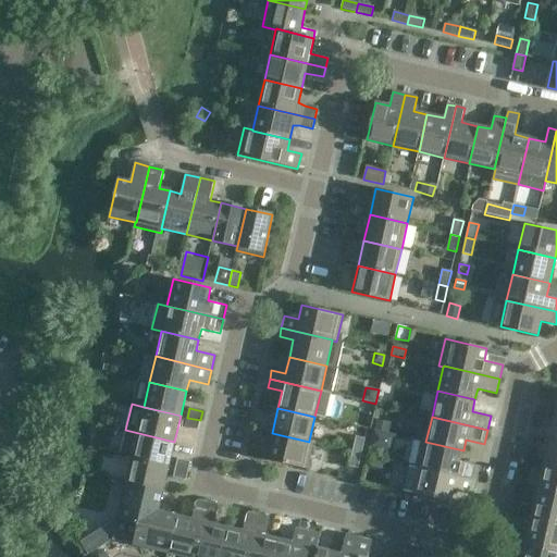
[(198,430),(200,420),(187,418),(185,426),(198,430)]
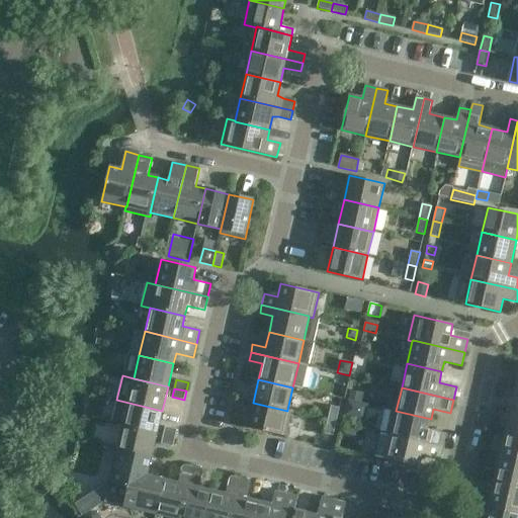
[(350,390),(348,401),(360,404),(363,393),(350,390)]
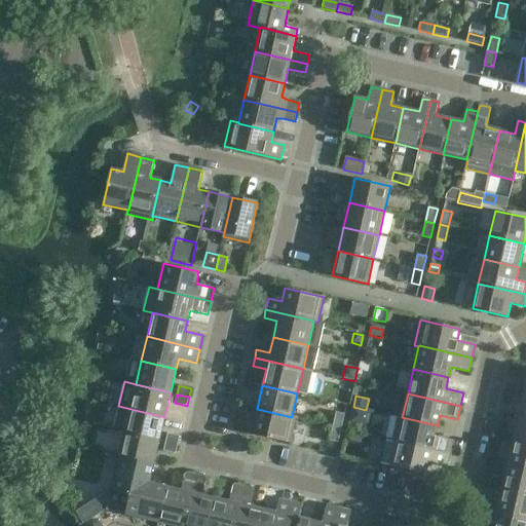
[(159,441),(164,417),(118,406),(113,430),(124,434),(124,433),(159,441)]
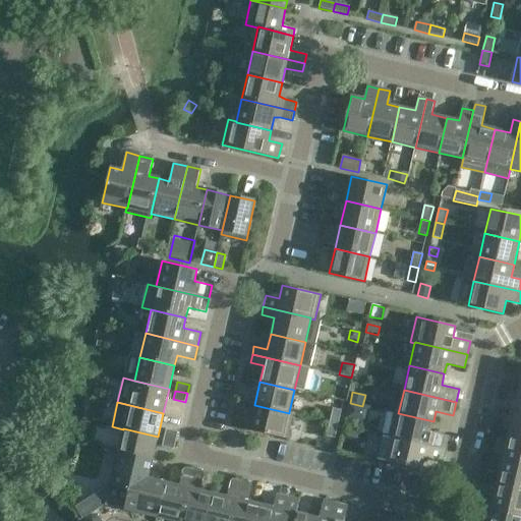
[(350,403),(348,409),(353,416),(360,418),(362,406),(350,403)]
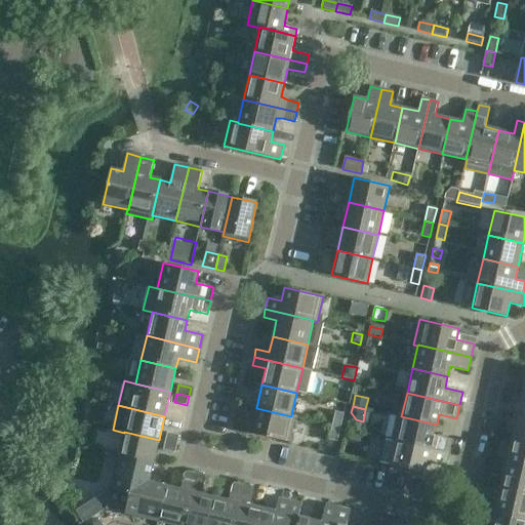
[(295,416),(291,415),(291,416),(256,408),(250,433),(289,442),(295,416)]
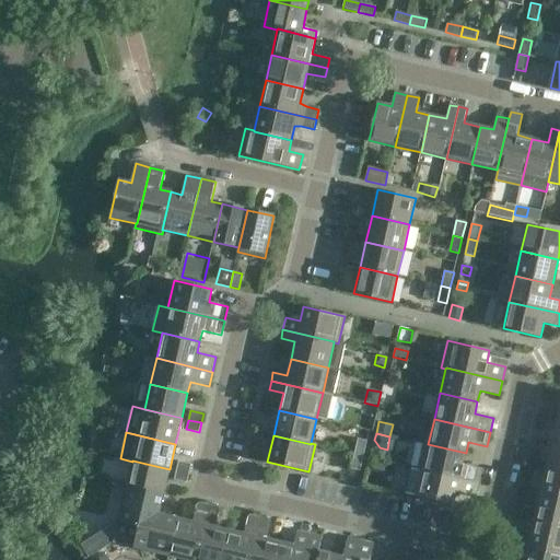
[(358,439),(354,454),(363,456),(366,441),(358,439)]
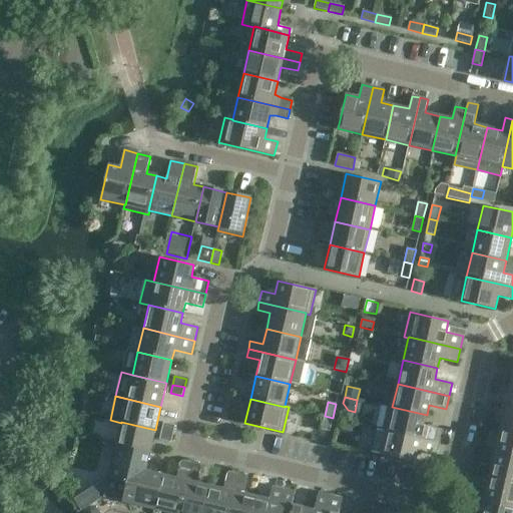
[(424,425),(427,415),(392,407),(389,406),(383,430),(438,443),(442,429),(424,425)]
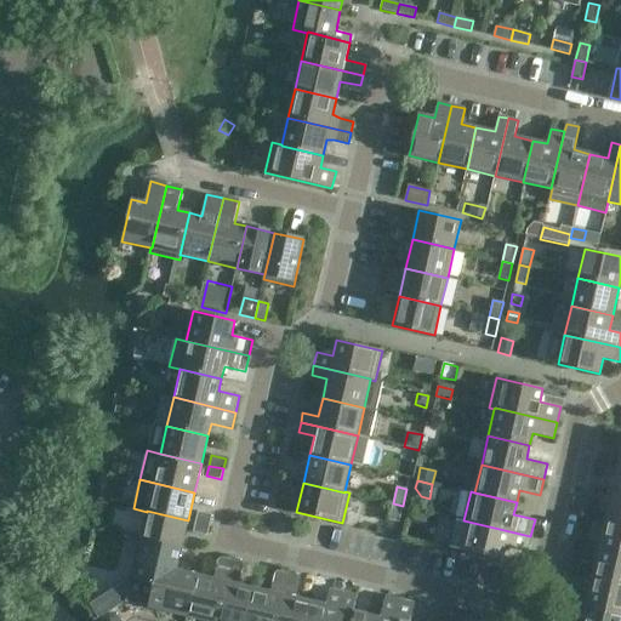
[(620,493),(611,491),(605,520),(620,523),(620,493)]
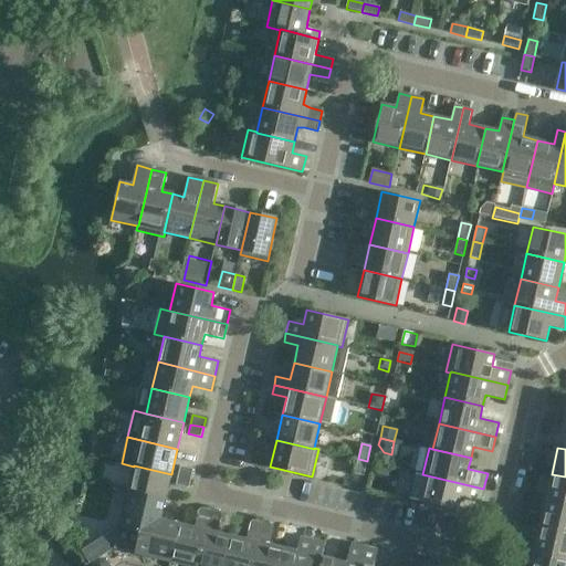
[(364,477),(367,461),(358,459),(354,474),(364,477)]
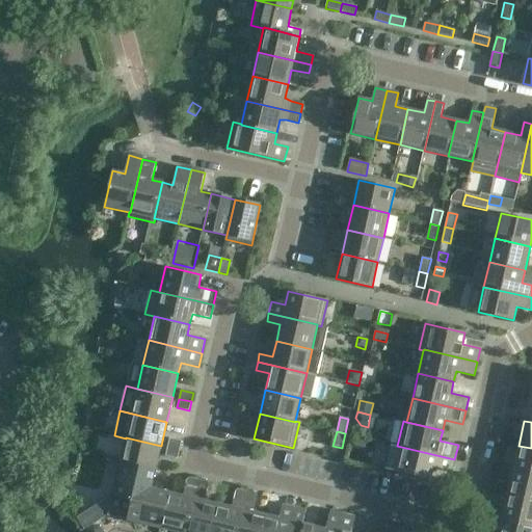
[(156,470),(161,446),(126,437),(126,439),(120,461),(156,470)]
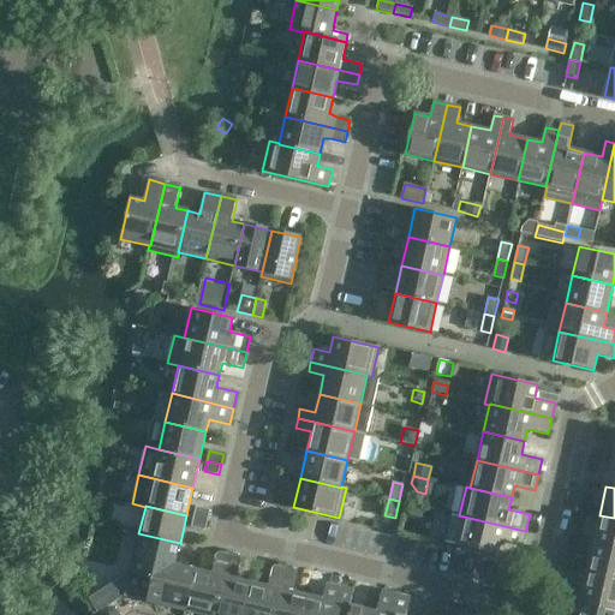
[(196,507),(193,517),(208,520),(210,509),(196,507)]
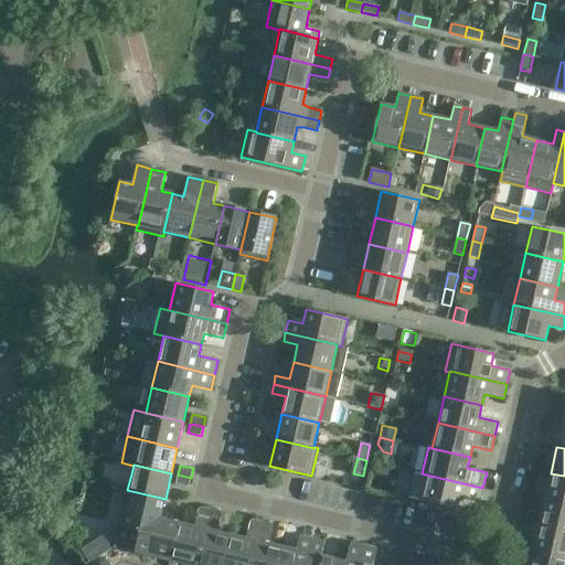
[(482,488),(422,473),(415,471),(409,498),(419,501),(457,510),(460,498),(479,502),(482,488)]
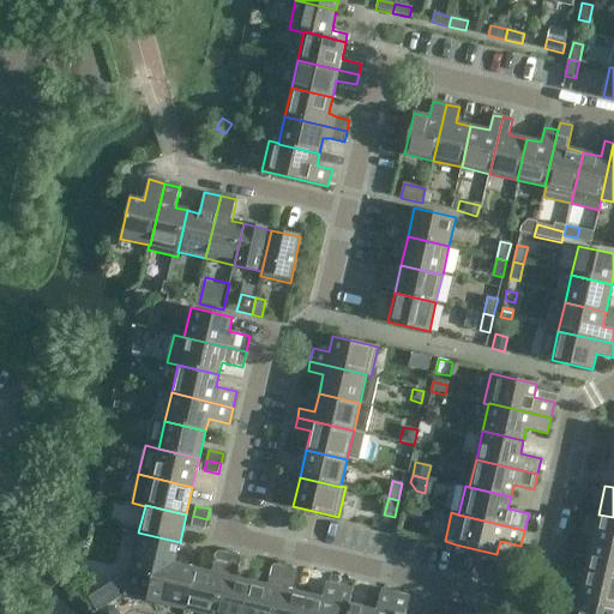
[(613,547),(613,517),(599,515),(593,542),(613,547)]
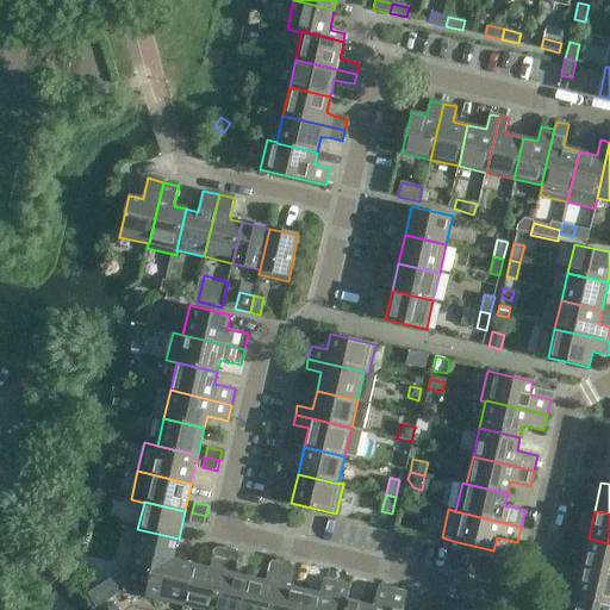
[(204,527),(206,516),(192,512),(190,523),(204,527)]
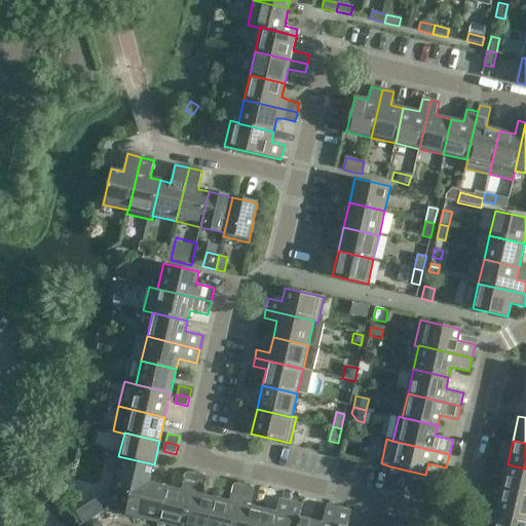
[(353,460),(353,459),(355,451),(343,449),(341,457),(353,460)]
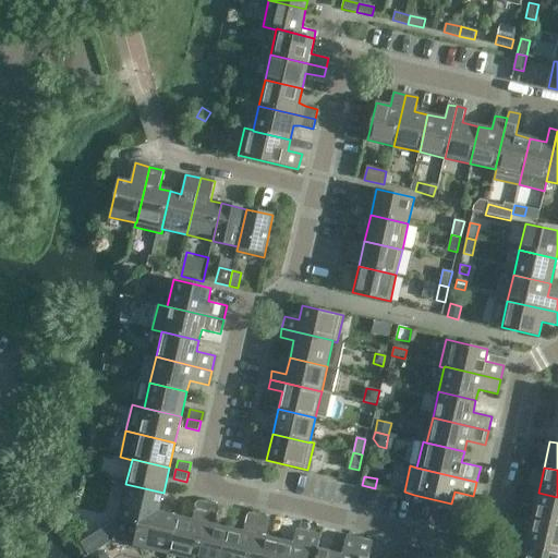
[(159,512),(164,493),(125,484),(118,520),(148,528),(152,510),(159,512)]
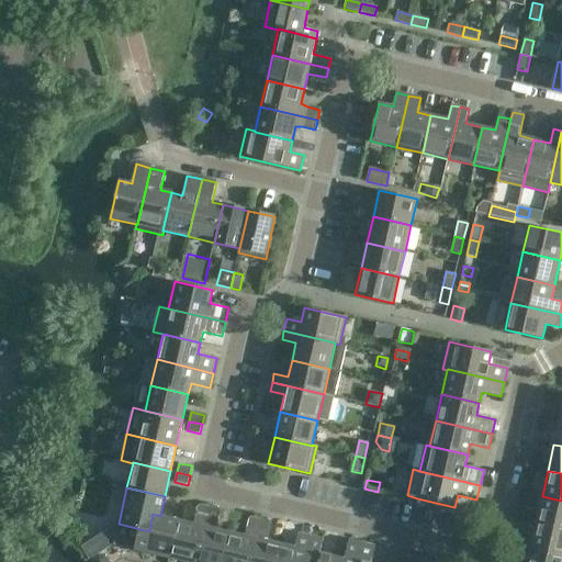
[(561,527),(561,501),(542,496),(536,521),(561,527)]
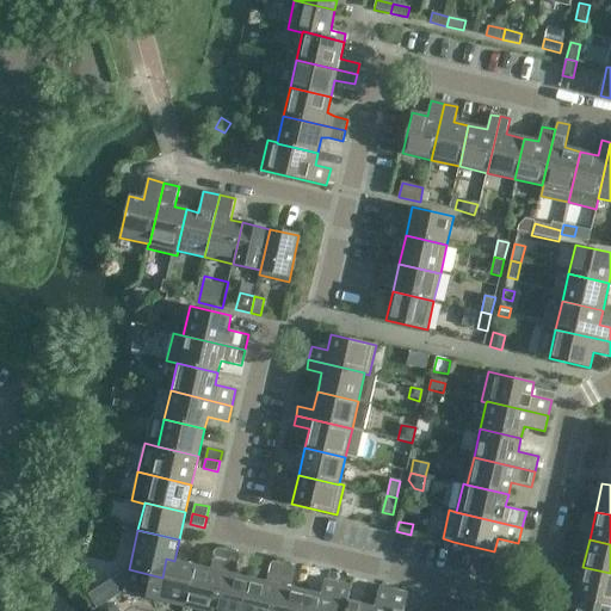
[(224,566),(228,551),(217,549),(214,562),(224,566)]
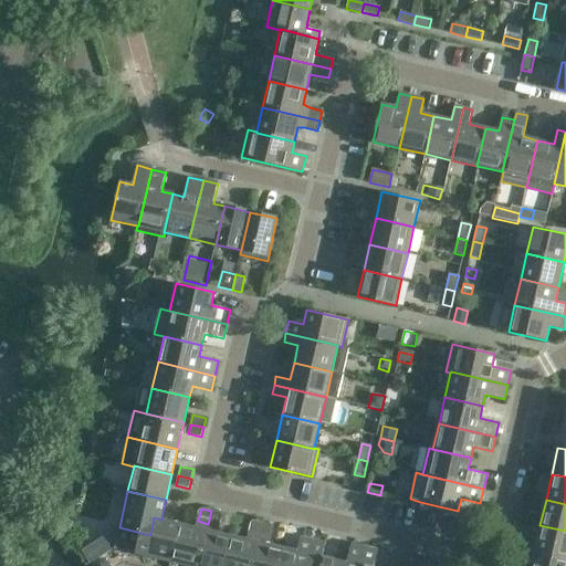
[(220,513),(211,511),(208,524),(218,526),(220,513)]
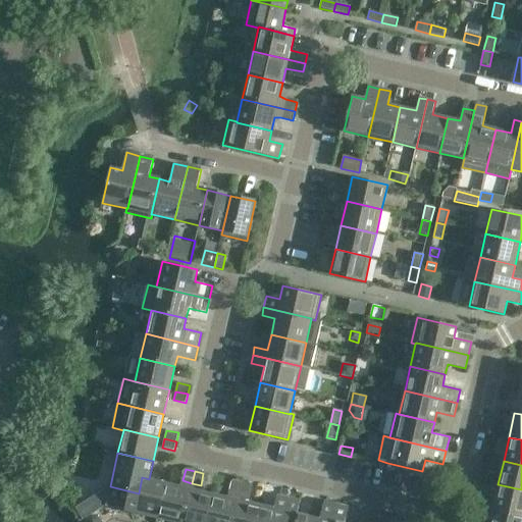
[(158,518),(166,483),(149,479),(142,477),(139,493),(110,486),(105,506),(158,518)]
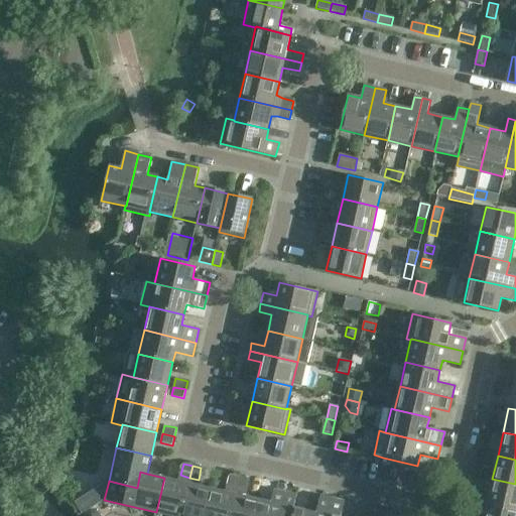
[(172,515),(180,515),(188,483),(189,478),(180,475),(177,481),(164,478),(156,512),(172,515)]
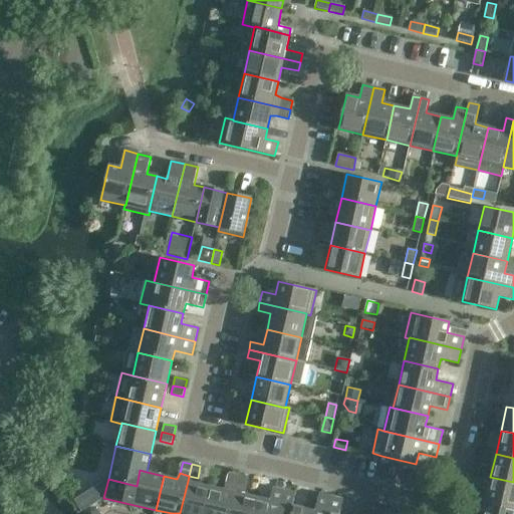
[(236,486),(238,475),(230,473),(227,484),(236,486)]
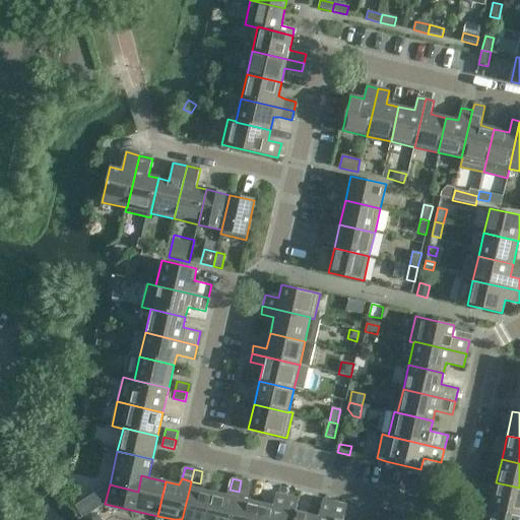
[(250,482),(241,480),(239,492),(247,494),(250,482)]
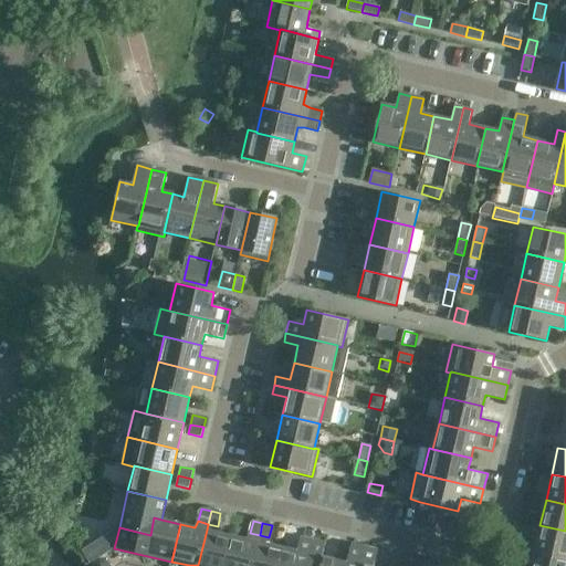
[(224,565),(232,536),(218,533),(218,526),(208,524),(207,530),(198,565),(224,565)]
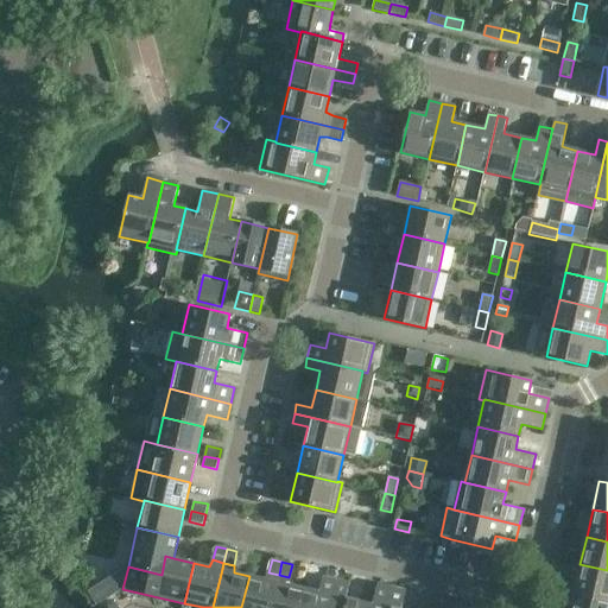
[(607,570),(580,564),(574,593),(607,600),(607,570)]
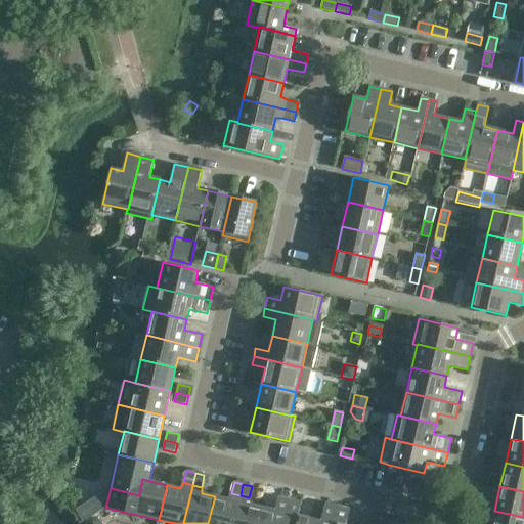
[(233,523),(238,501),(241,495),(231,493),(228,499),(215,496),(208,523),(233,523)]
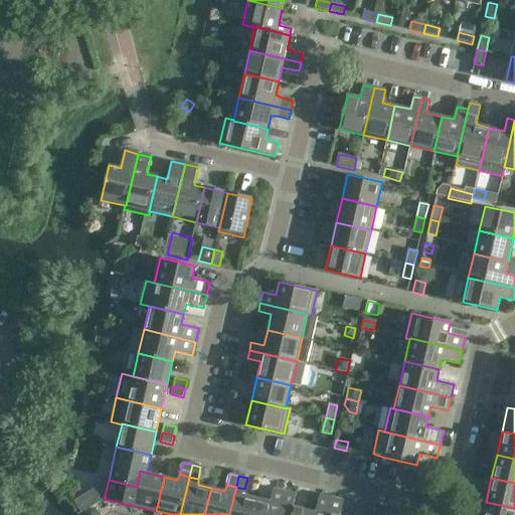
[(253,514),(259,499),(245,496),(244,489),(236,487),(234,493),(229,514),(253,514)]
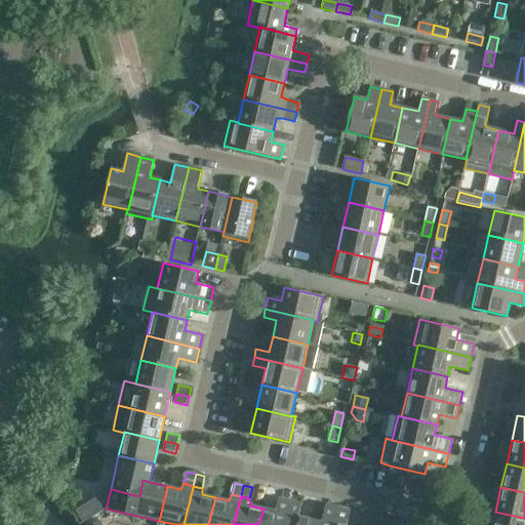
[(284,524),(290,500),(279,498),(276,511),(264,509),(258,524),(284,524)]
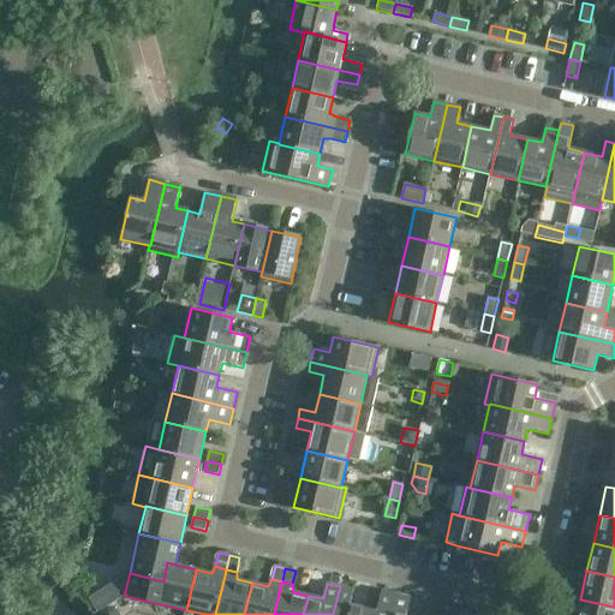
[(363,614),(365,609),(350,605),(353,590),(340,586),(333,614),(363,614)]
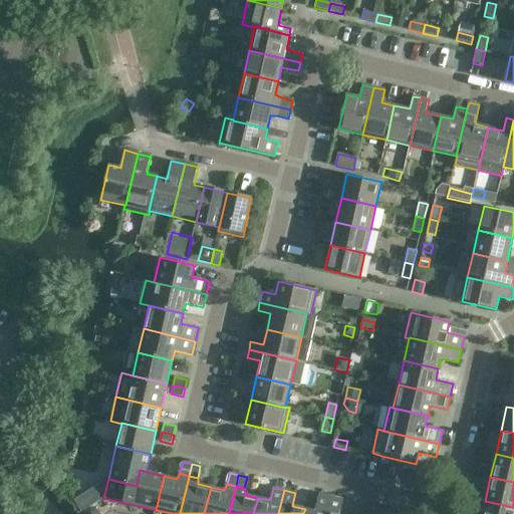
[(327,513),(332,497),(319,494),(315,511),(305,509),(303,513),(327,513)]
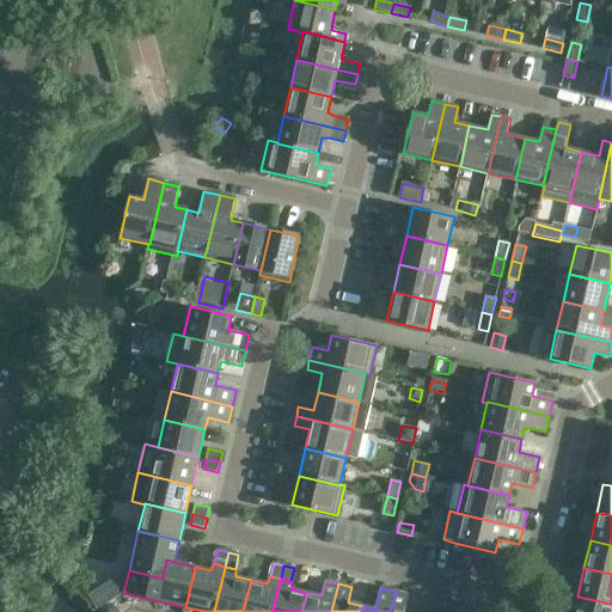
[(404,611),(409,594),(396,592),(390,611),(404,611)]
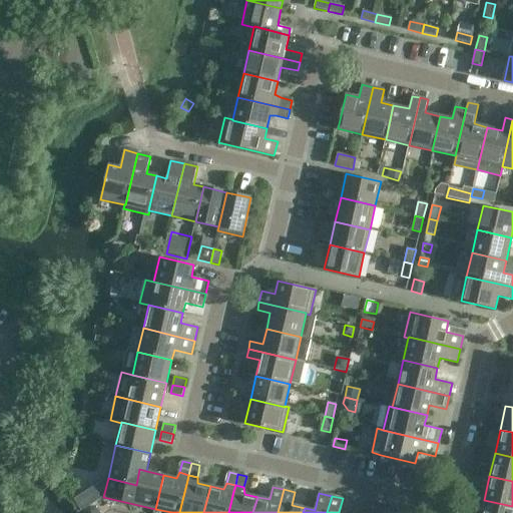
[(512,512),(512,506),(484,500),(480,512),(512,512)]
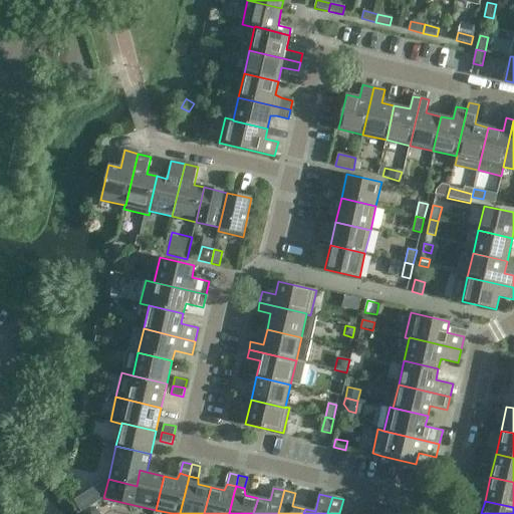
[(377,513),(379,508),(368,505),(365,513),(377,513)]
